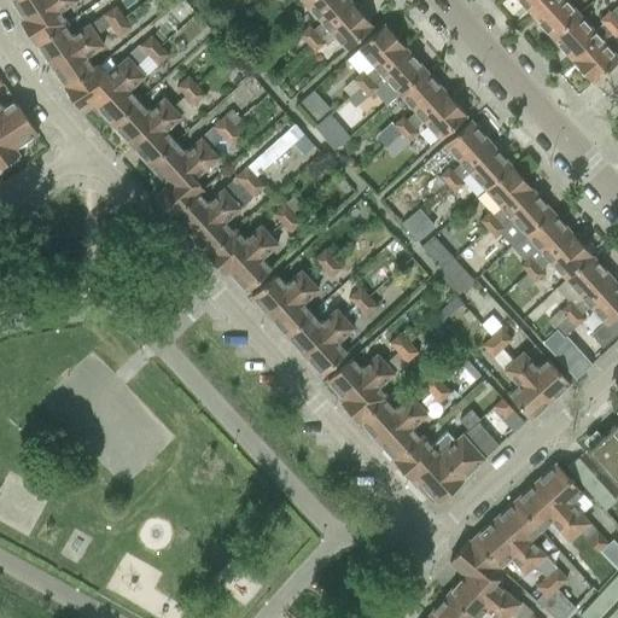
[(21,22),(21,23),(54,0),(10,0),(24,19),(21,22)]
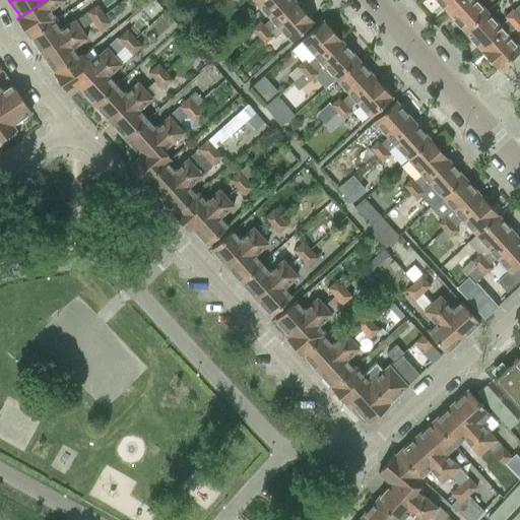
[(46,0),(17,19),(29,38),(57,19),(51,10),(65,1),(65,0),(46,0)]
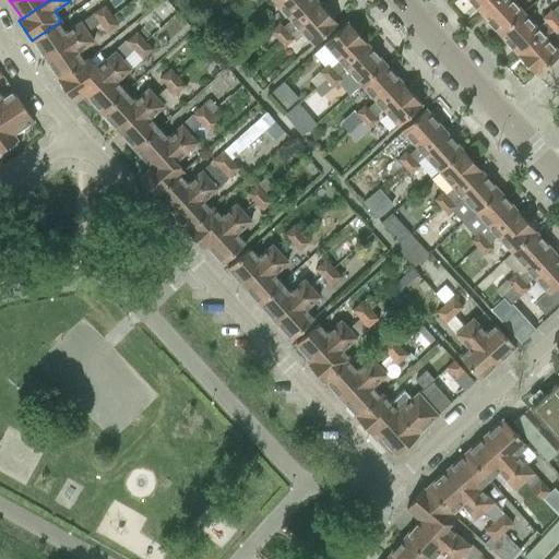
[(278,24),(271,32),(277,39),(318,3),(314,0),(281,0),(276,4),(275,6),(286,16),(288,20),(289,21),(282,27),(278,24)]
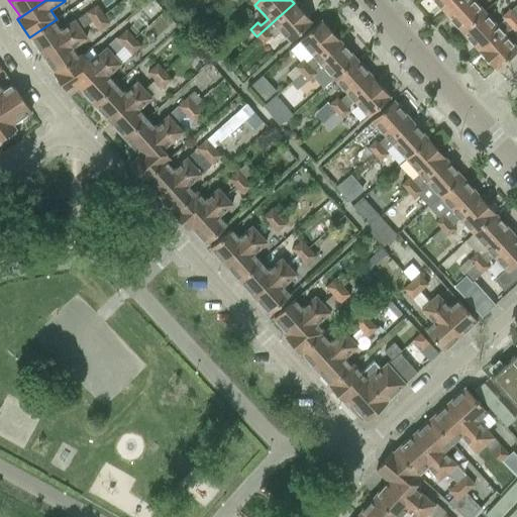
[(432,0),(444,13),(458,0),(432,0)]
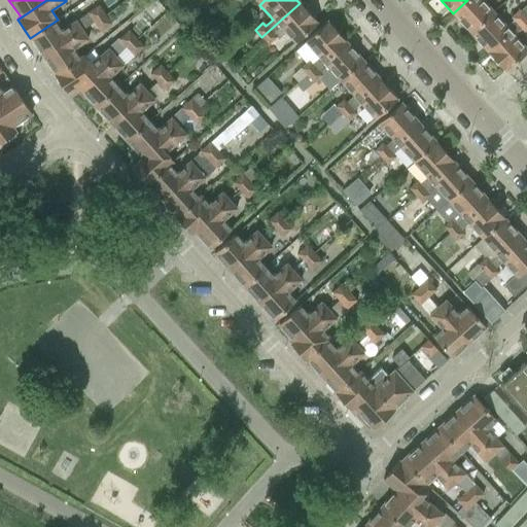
[(467,0),(453,13),(470,33),(493,12),(482,0),(467,0)]
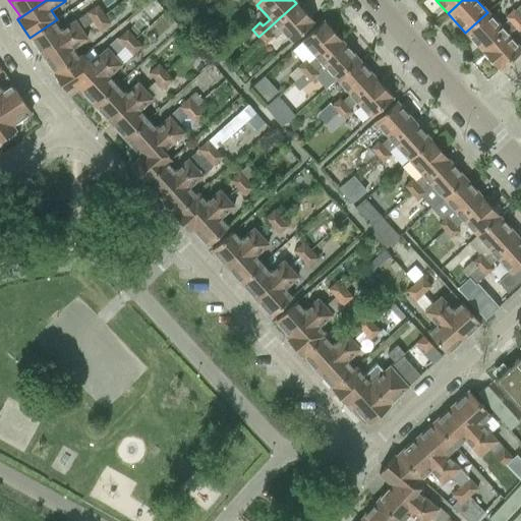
[(296,3),(258,37),(265,44),(272,38),(273,38),(273,37),(270,34),(277,26),(282,33),(290,42),(298,35),(312,21),(296,3)]
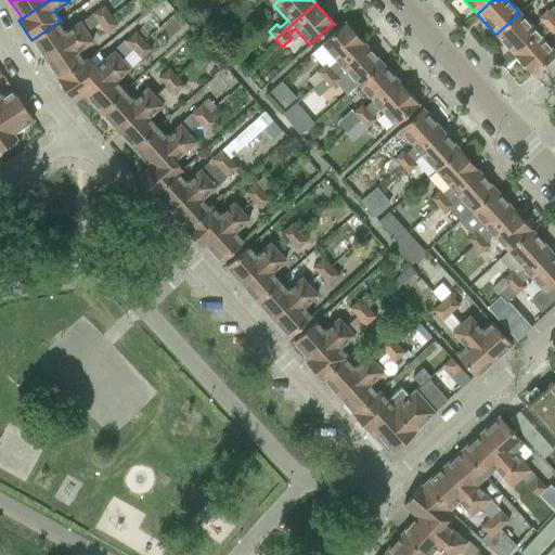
[(104,4),(91,13),(99,24),(111,15),(104,4)]
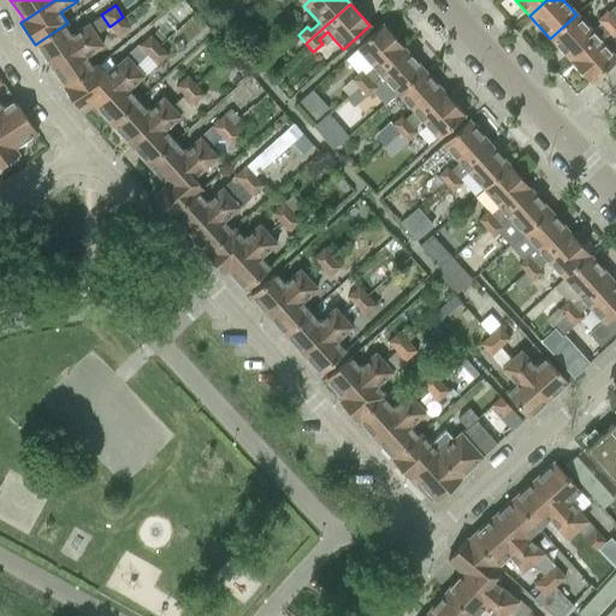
[(576,15),(550,39),(570,60),(614,22),(606,13),(597,22),(599,24),(591,31),(576,15)]
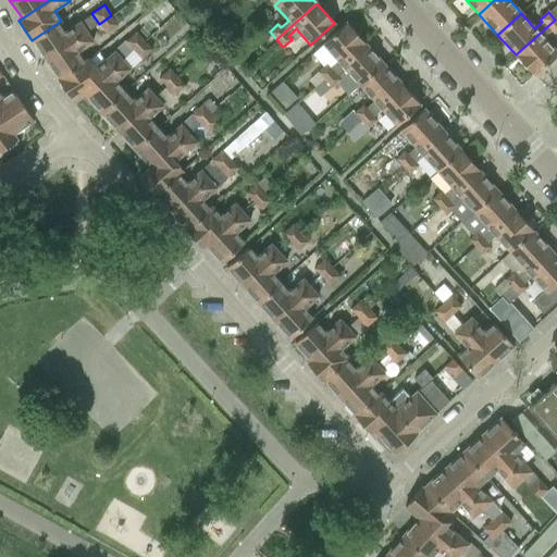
[(111,15),(99,24),(104,33),(118,25),(111,15)]
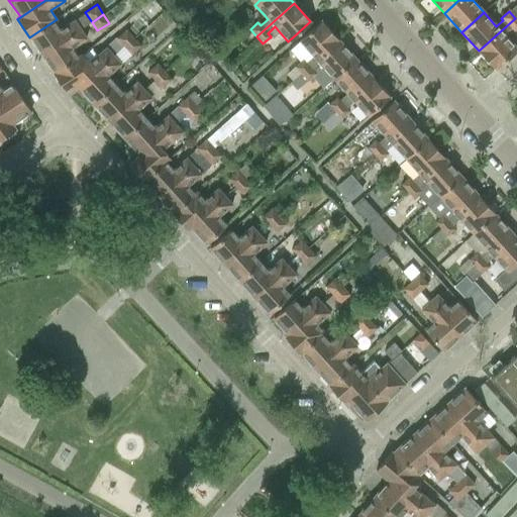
[(516,20),(515,18),(479,50),(495,70),(516,50),(502,34),(510,27),(513,31),(516,26),(516,20)]
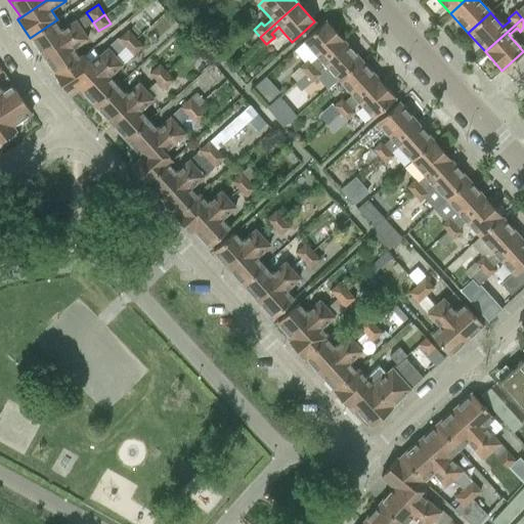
[(32,38),(43,55),(82,30),(75,19),(60,29),(55,22),(57,19),(30,38),(30,39),(32,38)]
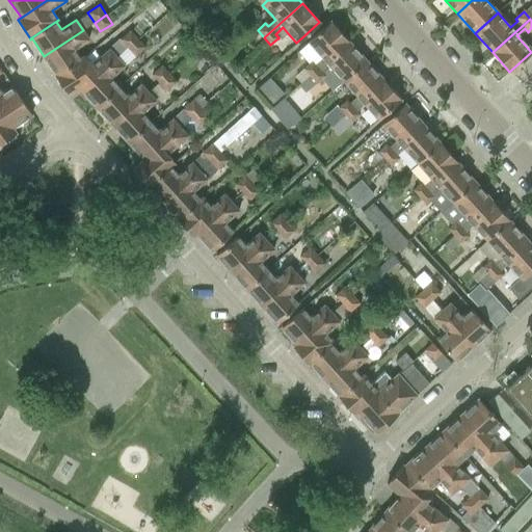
[(302,69),(310,77),(348,42),(330,22),(315,35),(307,43),(316,53),(308,61),(309,63),(302,69)]
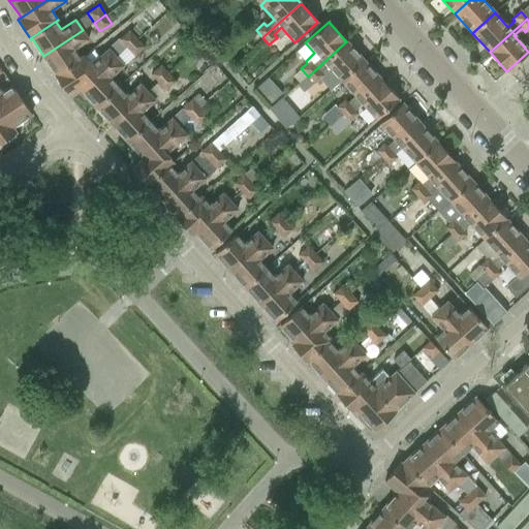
[(274,34),(277,37),(279,39),(286,33),(281,27),(274,34)]
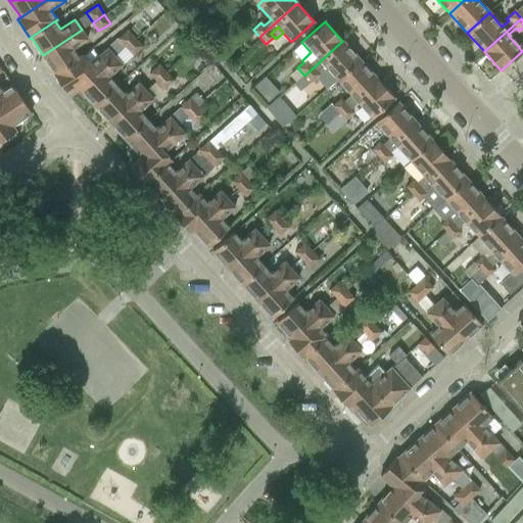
[(54,74),(55,75),(79,58),(73,49),(88,39),(82,30),(43,55),(55,74),(54,74)]
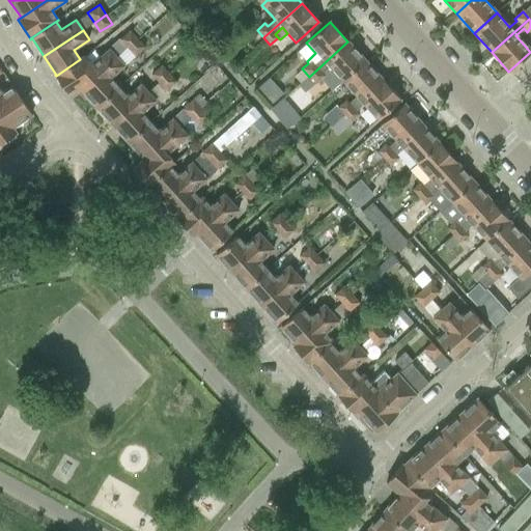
[(129,30),(118,39),(127,48),(136,39),(129,30)]
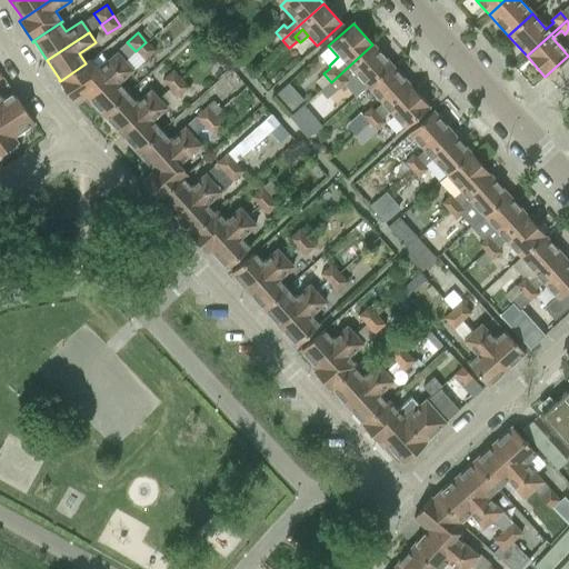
[(146,42),(136,51),(143,61),(155,51),(146,42)]
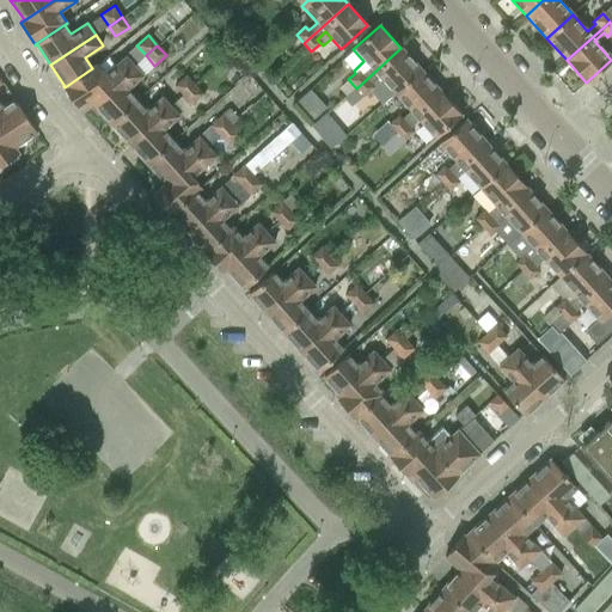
[(401,48),(356,89),(363,96),(368,91),(381,105),(393,95),(421,71),(401,48)]
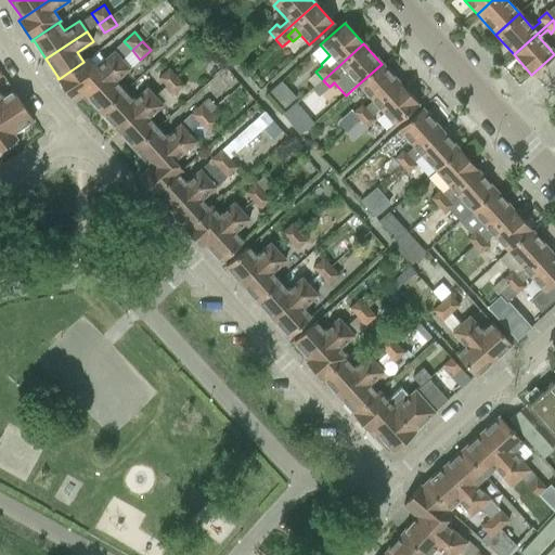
[(330,55),(320,44),(311,53),(321,64),(330,55)]
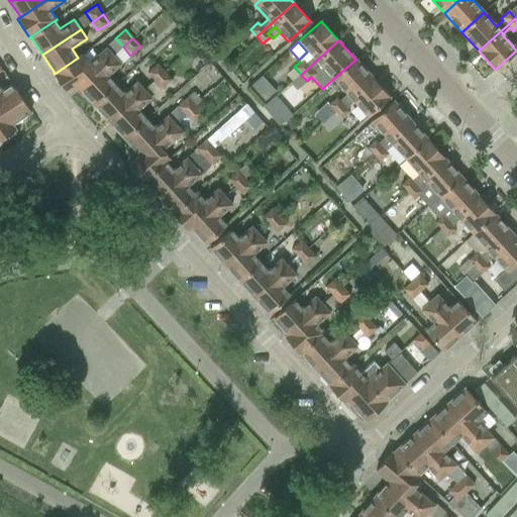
[(78,58),(55,74),(67,93),(77,86),(96,70),(114,56),(106,46),(96,56),(92,60),(88,63),(83,58),(82,56),(78,58)]
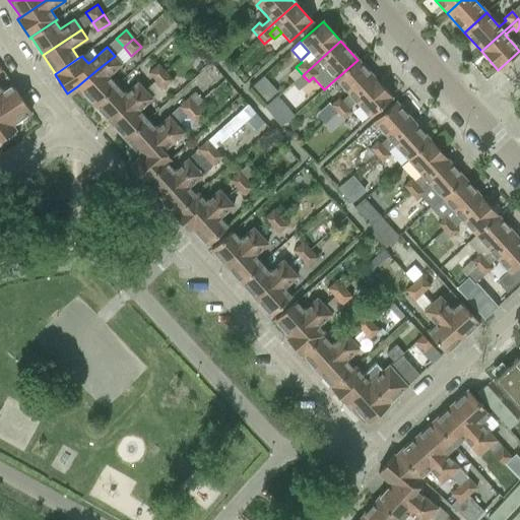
[(77,86),(93,104),(116,83),(110,75),(122,64),(115,56),(77,86)]
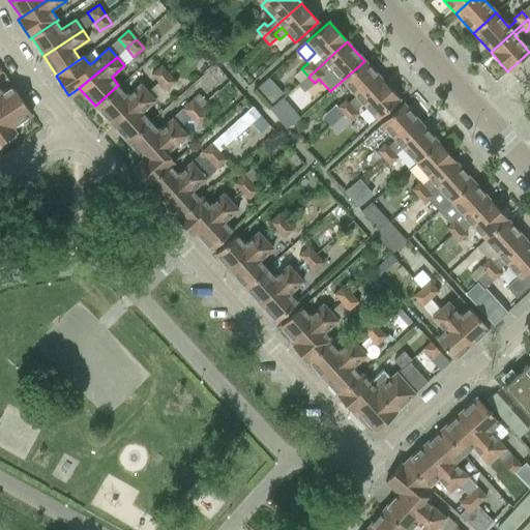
[(336,108),(343,115),(382,80),(364,61),(341,82),(354,96),(348,102),(345,99),(336,108)]
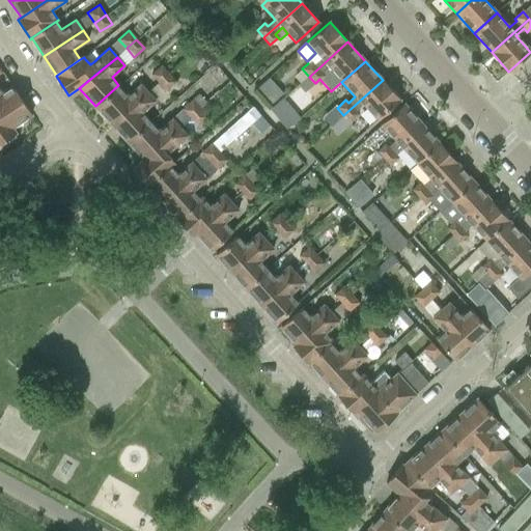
[(160,65),(150,75),(158,82),(167,74),(160,65)]
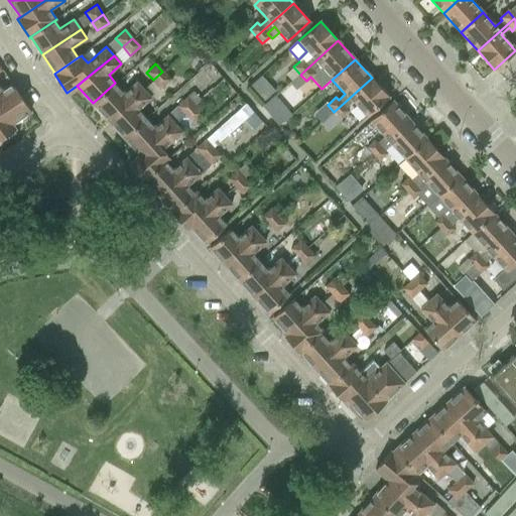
[(291,82),(300,75),(293,67),(285,75),(291,82)]
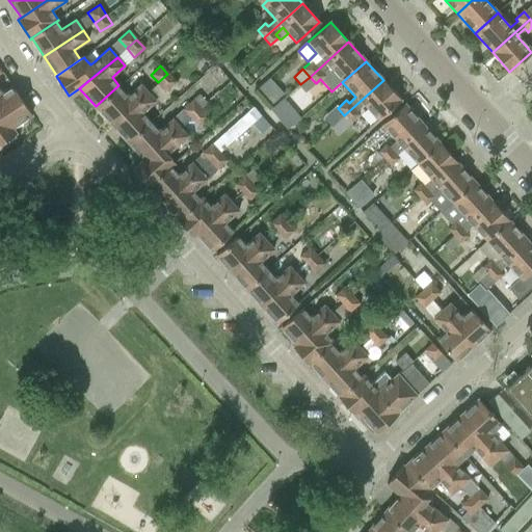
[(167,74),(158,82),(166,91),(176,83),(167,74)]
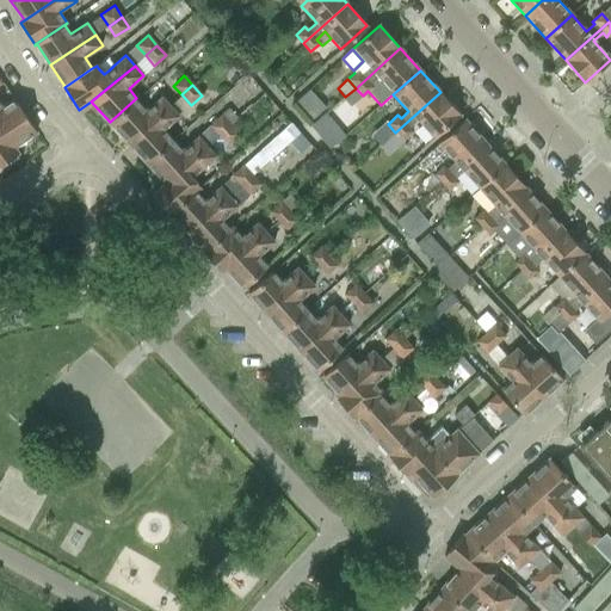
[(363,96),(356,88),(345,97),(343,99),(350,107),(363,96)]
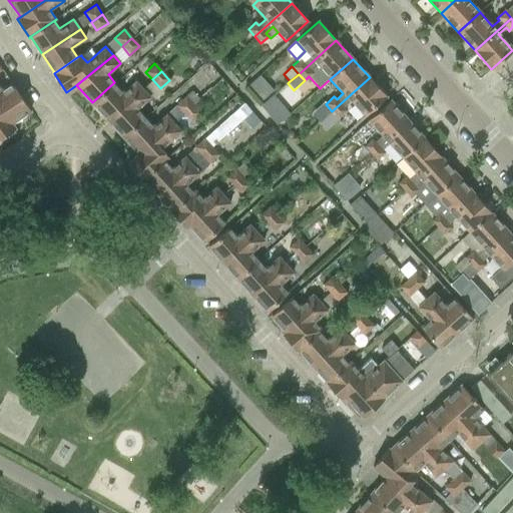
[(260,75),(247,85),(261,100),(273,90),(260,75)]
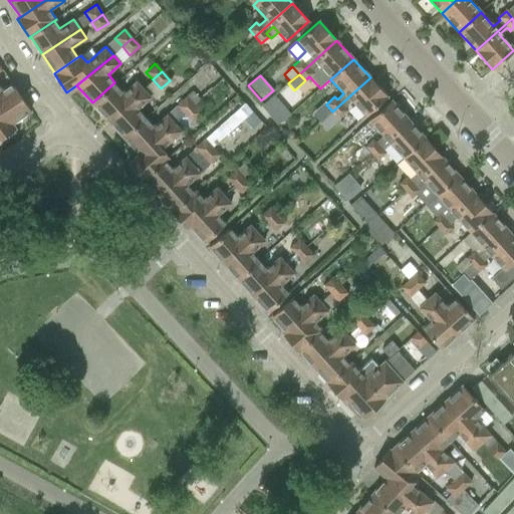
[(333,110),(332,111),(339,118),(347,111),(345,108),(343,106),(350,100),(351,102),(364,116),(372,109),(387,96),(370,77),(333,110)]
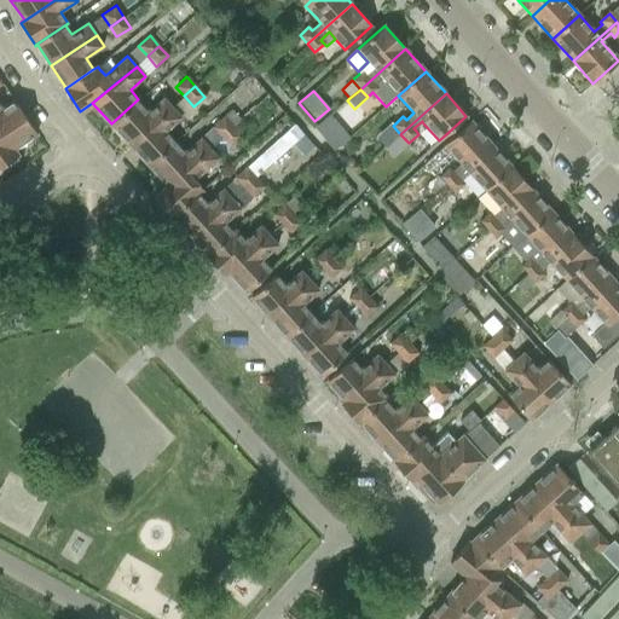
[(111,123),(129,144),(172,106),(163,97),(149,110),(138,99),(111,123)]
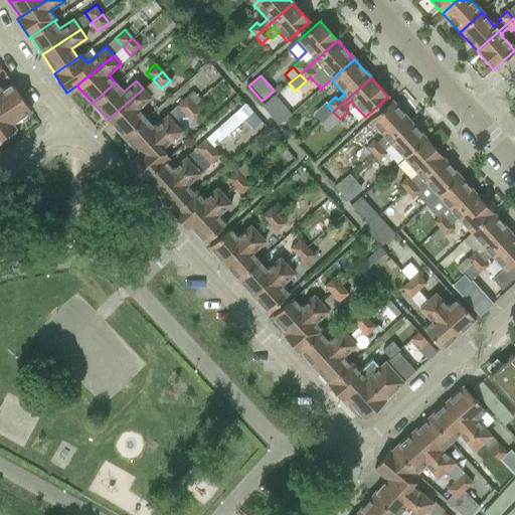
[(0,87),(0,106),(15,129),(16,129),(12,124),(30,112),(12,83),(2,91),(0,87)]
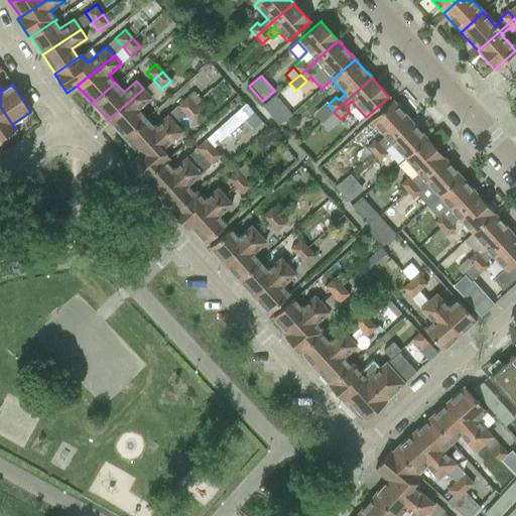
[(108,120),(124,137),(146,117),(139,109),(152,98),(143,89),(108,120)]
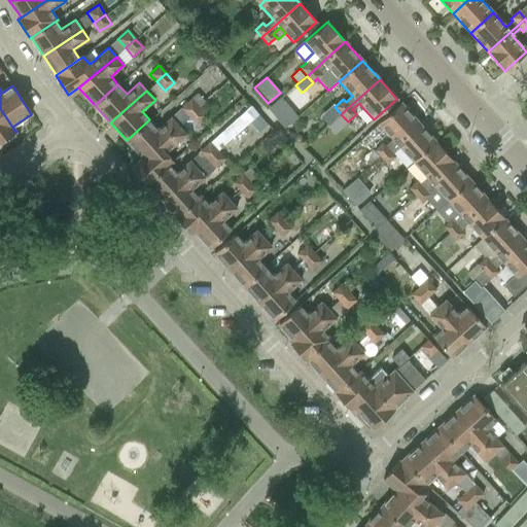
[(281,98),(268,108),(284,128),(297,116),(281,98)]
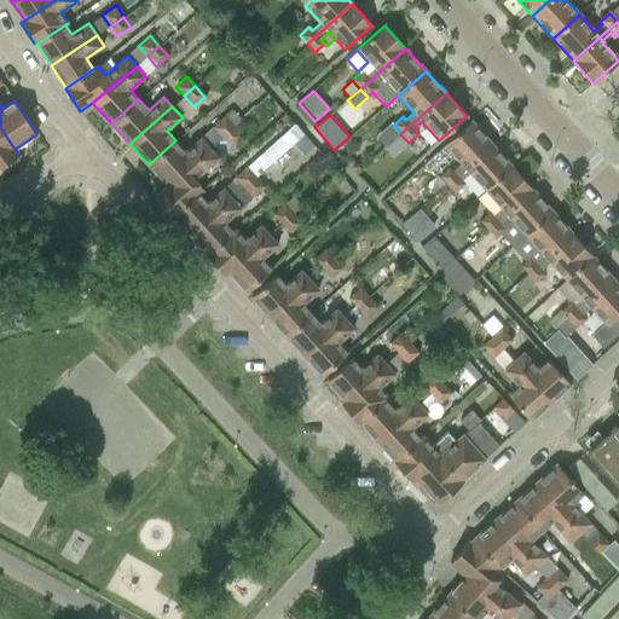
[(210,128),(201,138),(209,148),(220,138),(221,137),(232,127),(224,117),(212,127),(210,128)]
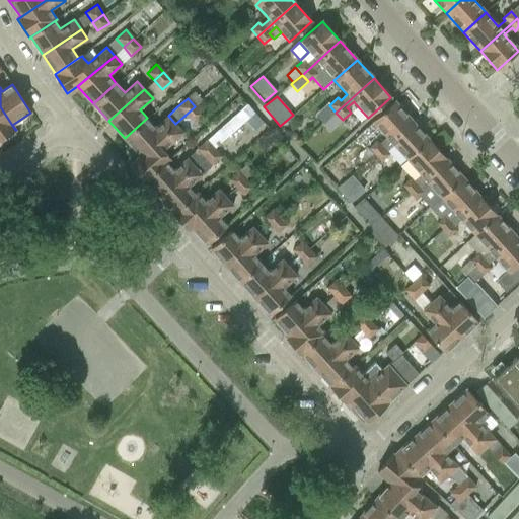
[(376,140),(368,148),(374,155),(375,154),(413,121),(394,101),(379,115),(371,122),(385,137),(385,138),(379,144),(378,143),(376,140)]
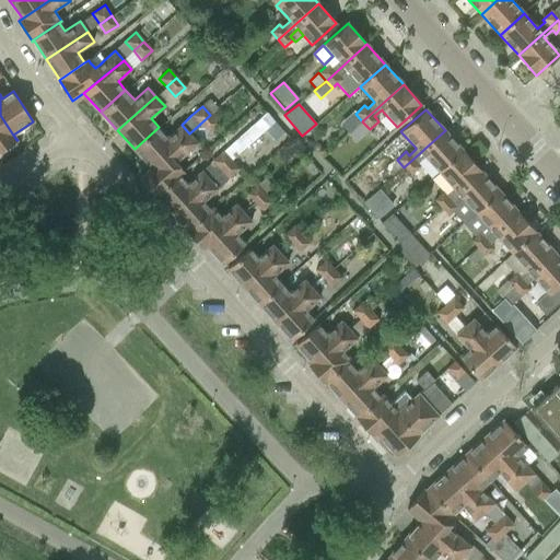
[(354,128),(362,121),(356,114),(353,112),(339,124),(349,133),(354,128)]
